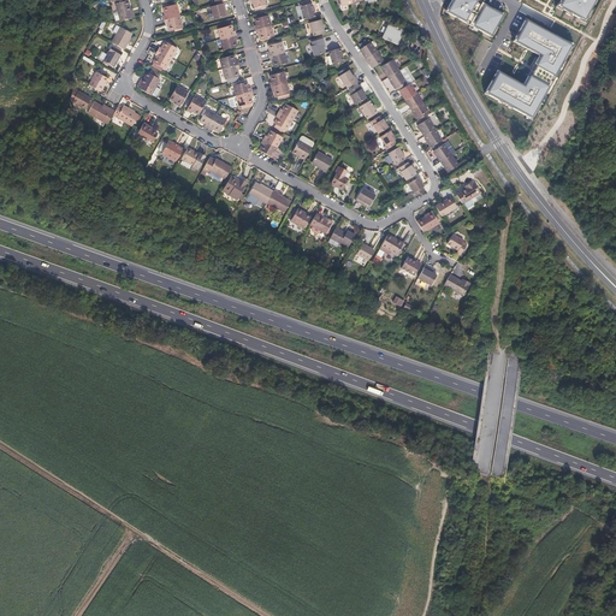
[(118,21),(131,17),(125,0),(124,0),(113,0),(116,3),(113,4),(118,21)]
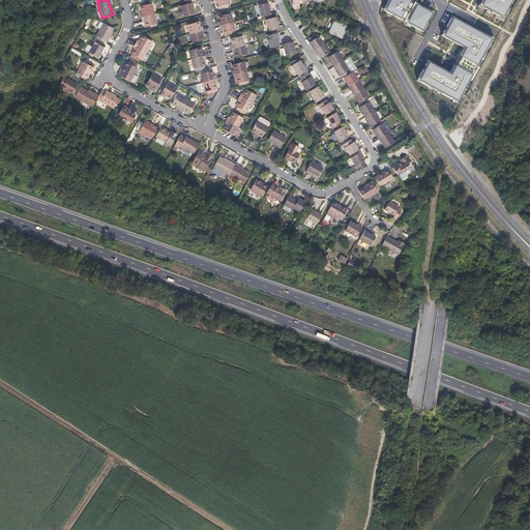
[(227,0),(215,0),(216,3),(218,3),(219,9),(229,6),(227,0)]
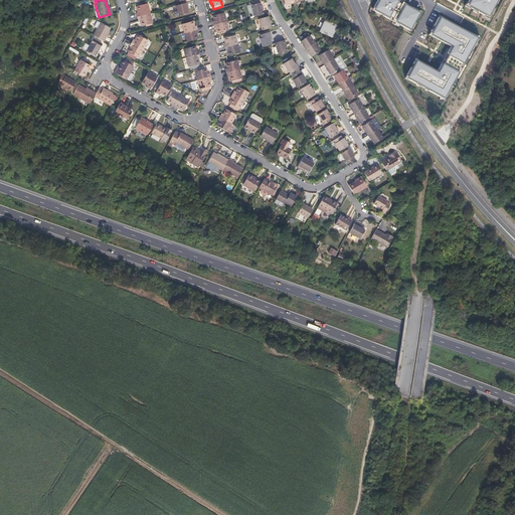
[(401,5),(393,0),(377,0),(372,11),(410,32),(420,16),(401,5)]
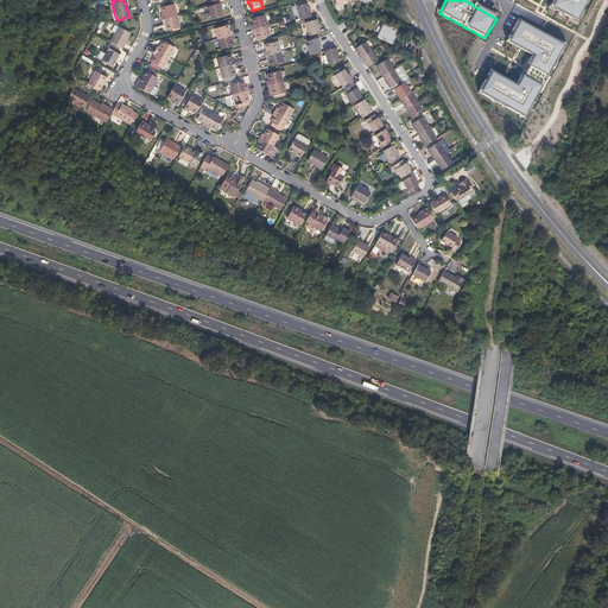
[(589,0),(553,0),(551,7),(562,13),(578,23),(589,0)]
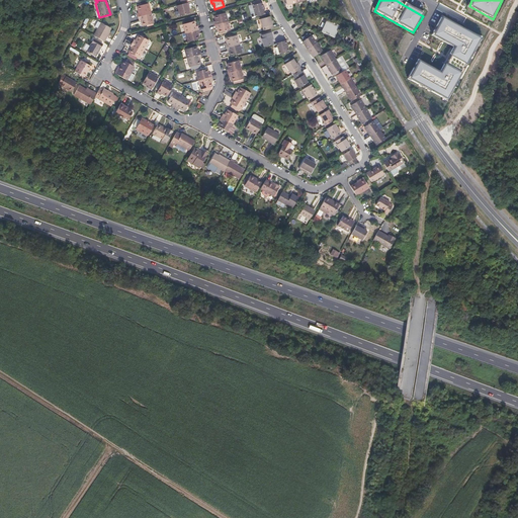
[(255,17),(265,14),(262,3),(252,5),(255,17)]
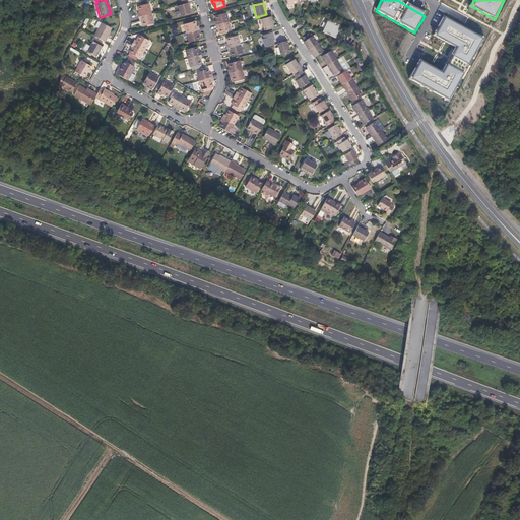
[(191,9),(189,4),(184,5),(179,7),(182,18),(191,15),(189,10),(191,9)]
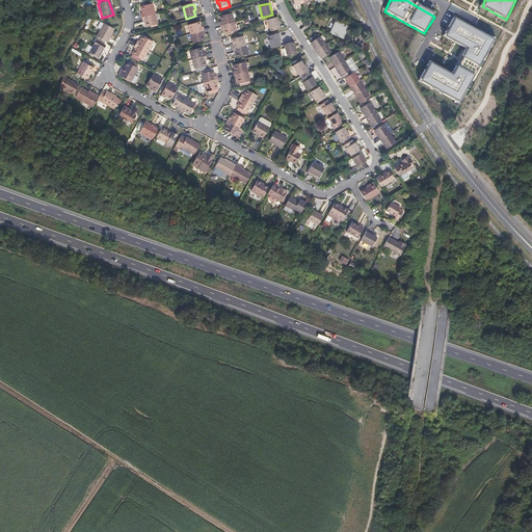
[(141,19),(155,16),(153,5),(141,8),(143,15),(141,16),(141,19)]
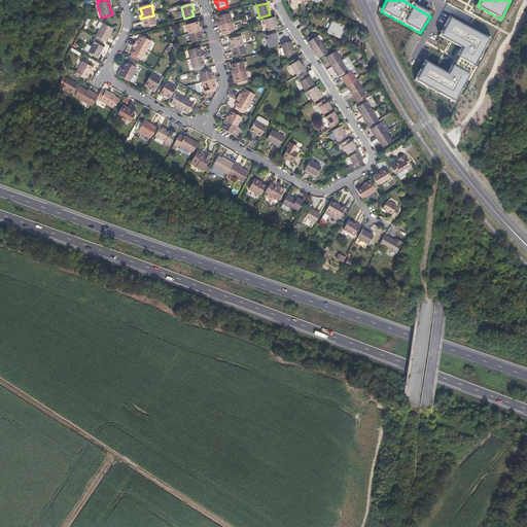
[(218,25),(232,22),(229,11),(218,14),(220,21),(217,22),(218,25)]
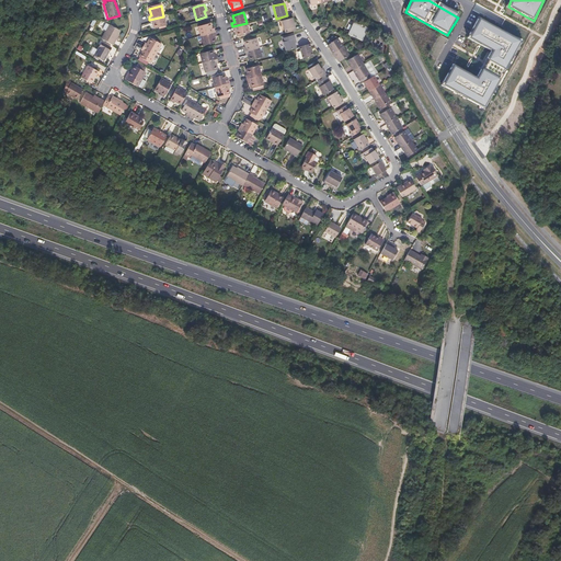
[(158,27),(165,26),(165,25),(163,16),(149,20),(150,24),(153,23),(155,29),(158,27)]
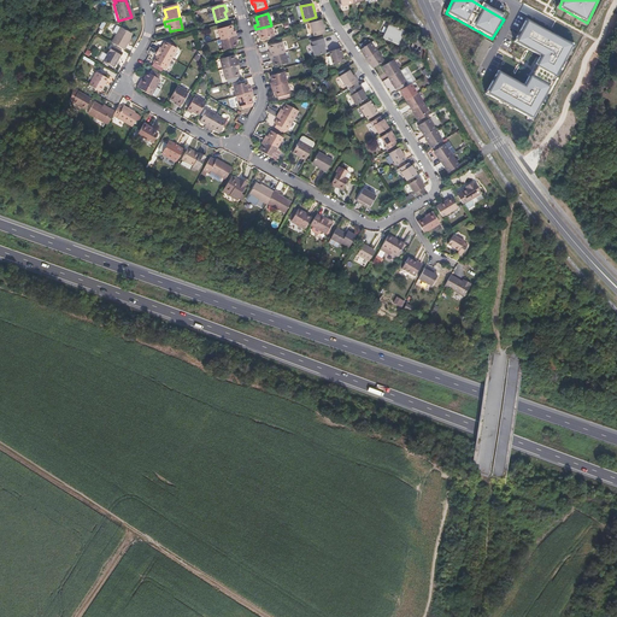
[(313,36),(324,34),(321,19),(310,23),(313,36)]
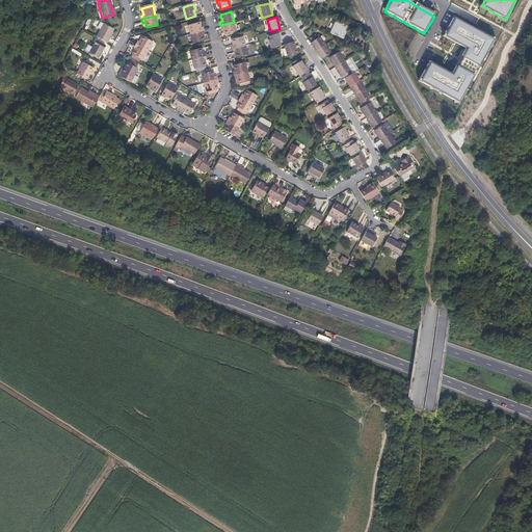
[(493,40),(455,19),(446,37),(459,45),(445,71),(430,63),(420,82),(458,103),(493,40)]
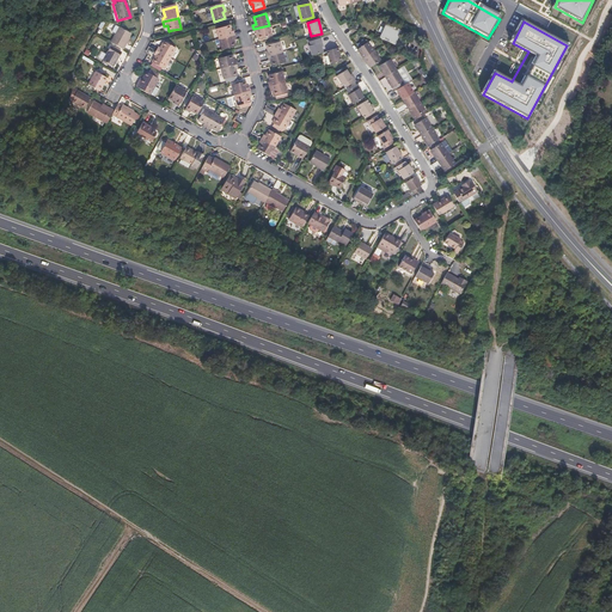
[(123,49),(126,44),(124,43),(129,36),(130,32),(120,25),(110,42),(123,49)]
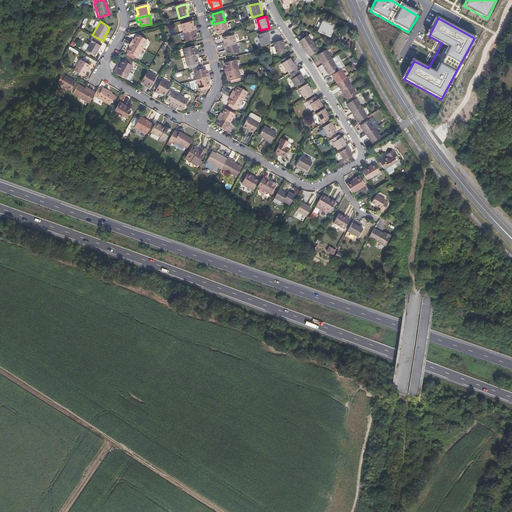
[(225,21),(212,24),(213,28),(216,28),(217,33),(227,30),(225,21)]
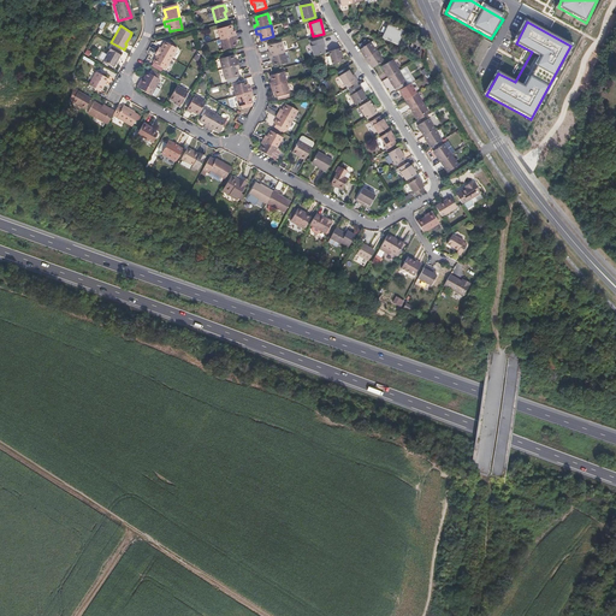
[(396,43),(400,36),(402,31),(389,25),(383,37),(396,43)]
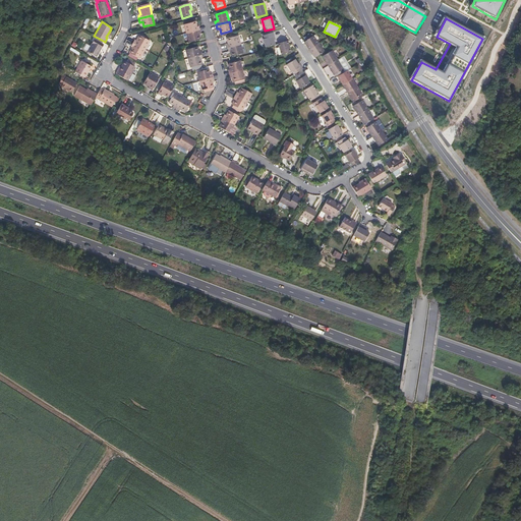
[(188,35),(200,31),(199,27),(197,29),(195,23),(185,26),(188,35)]
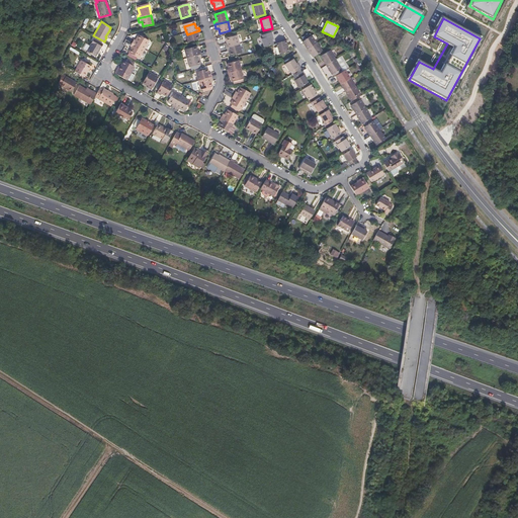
[(199,30),(187,34),(189,44),(199,40),(198,35),(200,34),(199,30)]
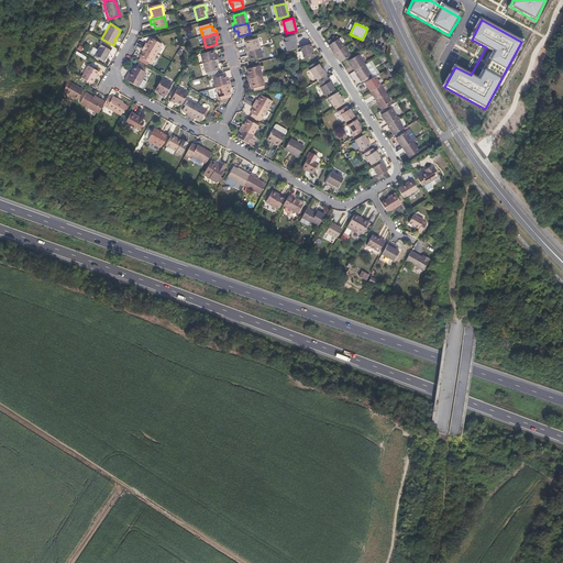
[(289,34),(285,35),(285,36),(284,37),(285,41),(284,42),(286,51),(297,47),(295,40),(296,39),(295,34),(290,36),(289,34)]
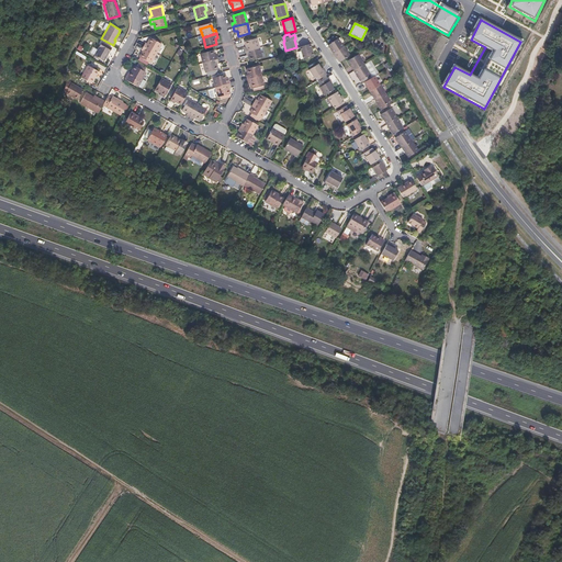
[(245,52),(259,47),(256,37),(245,41),(246,47),(244,47),(245,52)]
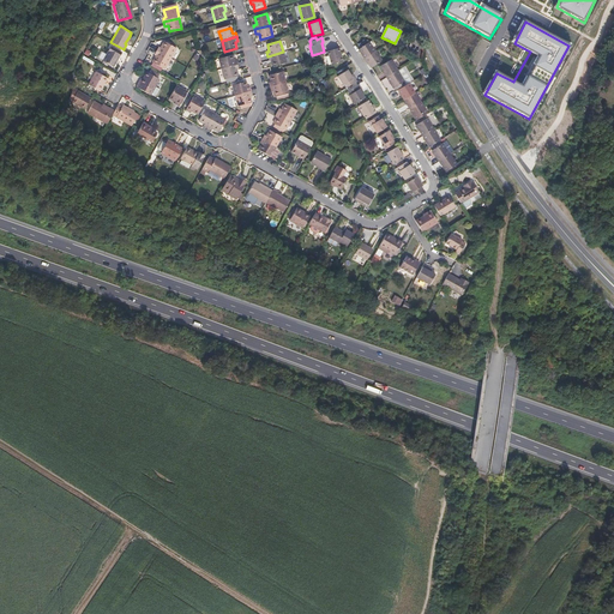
[(366,56),(377,49),(371,41),(360,48),(366,56)]
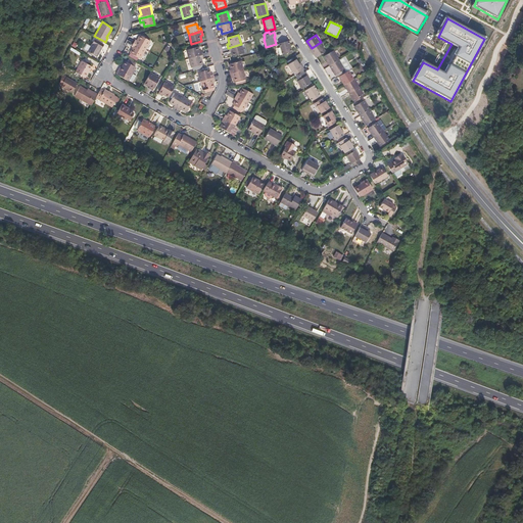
[(134,45),(146,51),(151,42),(141,37),(138,42),(136,41),(134,45)]
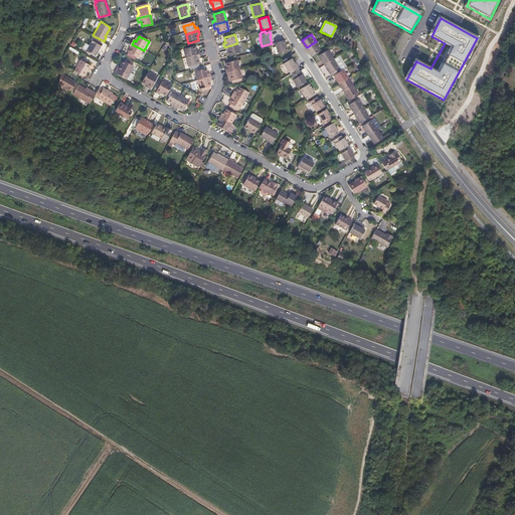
[(93,38),(86,50),(96,55),(102,44),(93,38)]
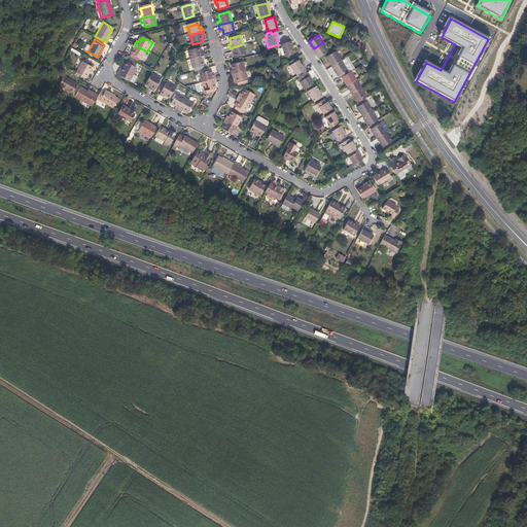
[(290,41),(280,44),(283,55),(293,51),(290,41)]
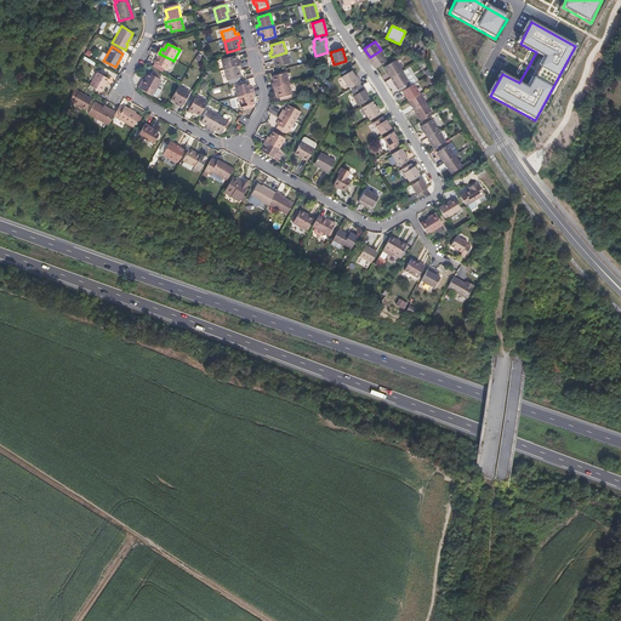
[(387,60),(381,50),(370,57),(376,67),(387,60)]
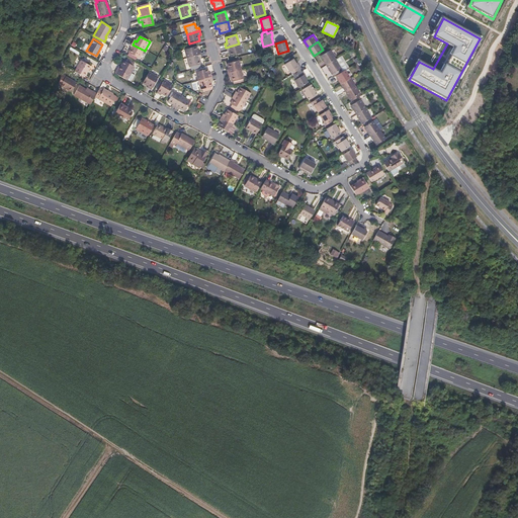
[(239,44),(226,48),(227,52),(229,51),(231,56),(241,53),(239,44)]
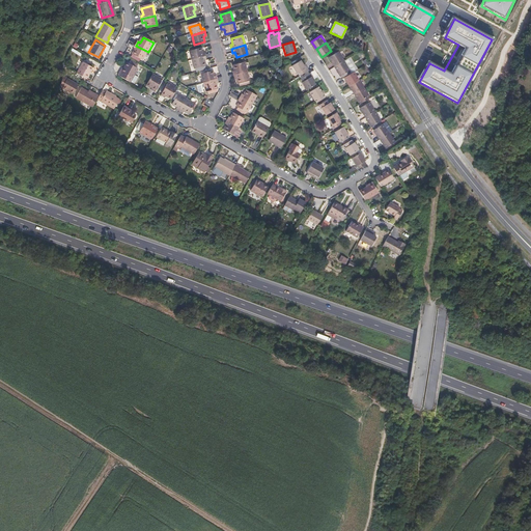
[(148,52),(136,46),(134,49),(136,50),(133,56),(142,61),(148,52)]
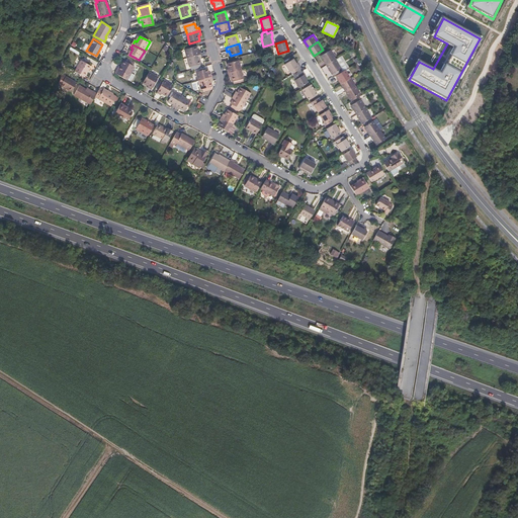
[(188,60),(201,57),(200,53),(198,54),(197,49),(186,52),(188,60)]
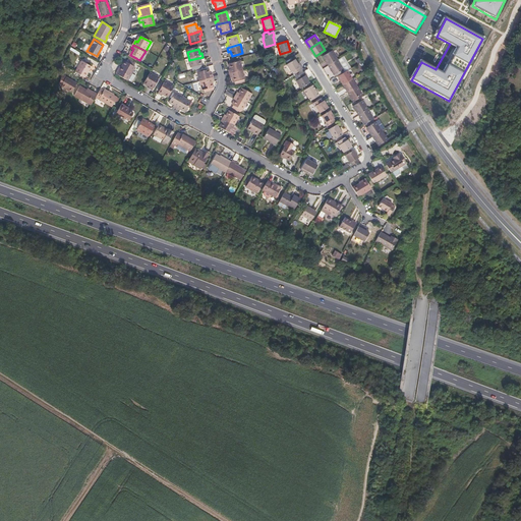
[(328,65),(337,59),(332,51),(323,57),(328,65)]
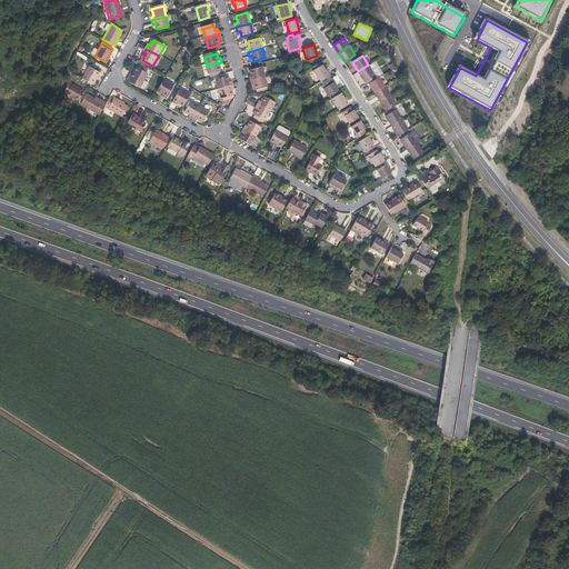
[(221,62),(207,66),(210,76),(221,72),(220,67),(222,66),(221,62)]
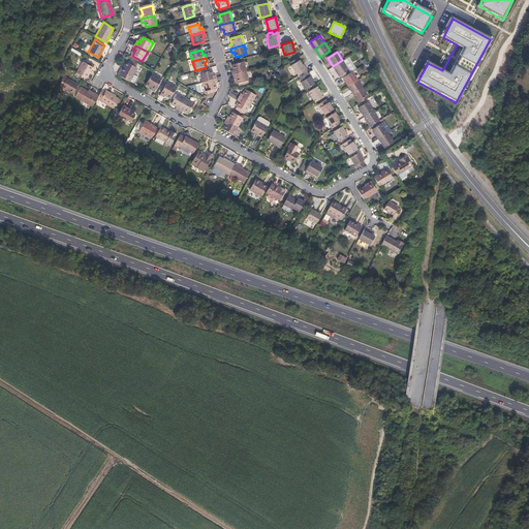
[(342,60),(333,66),(339,75),(348,70),(342,60)]
